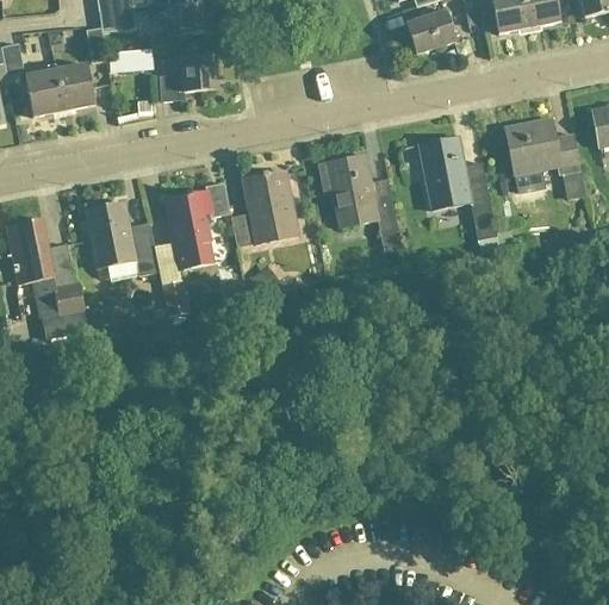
[(97,0),(98,13),(131,12),(130,0),(97,0)]
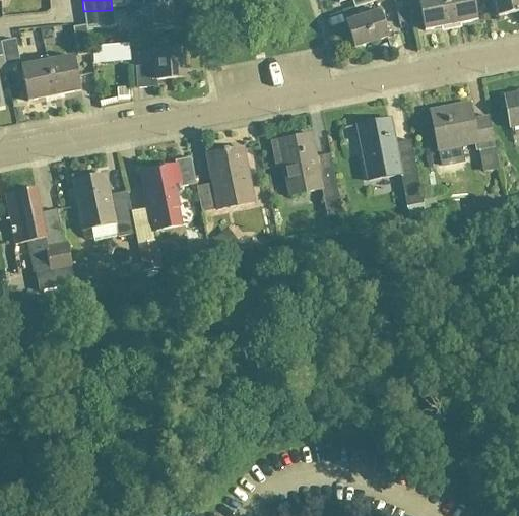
[(394,0),(398,20),(411,18),(407,0),(394,0)]
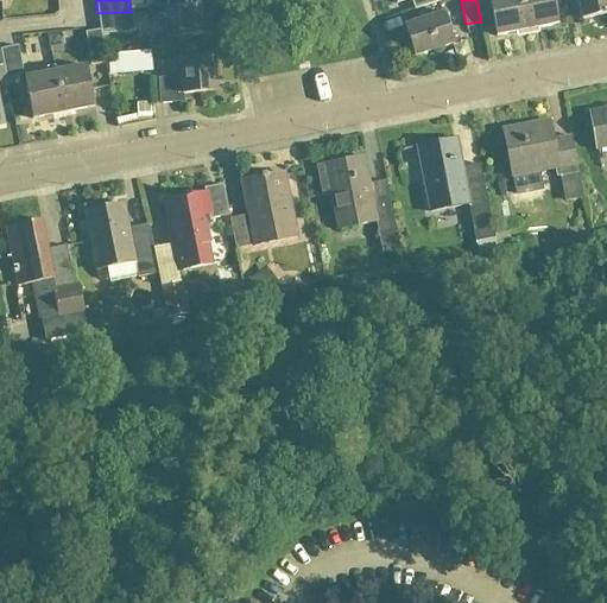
[(488,0),(497,35),(528,27),(520,0),(488,0)]
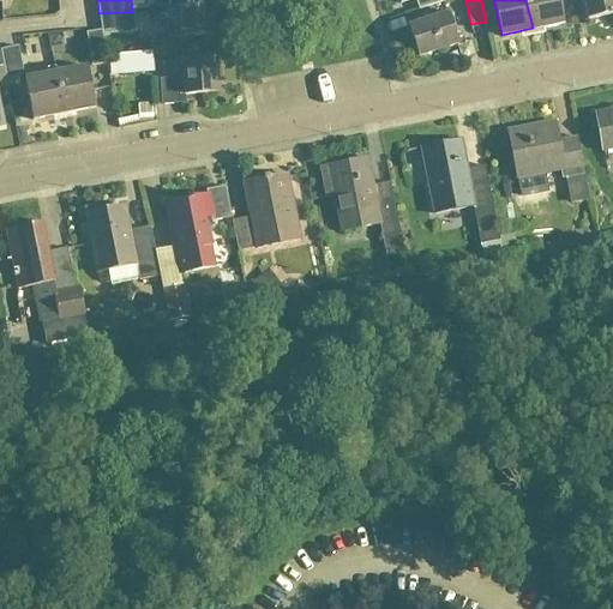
[(526,0),(533,28),(564,20),(559,0),(526,0)]
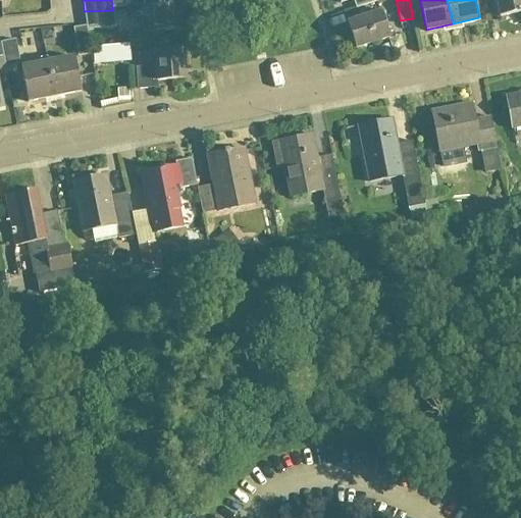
[(496,0),(499,13),(520,8),(520,0),(496,0)]
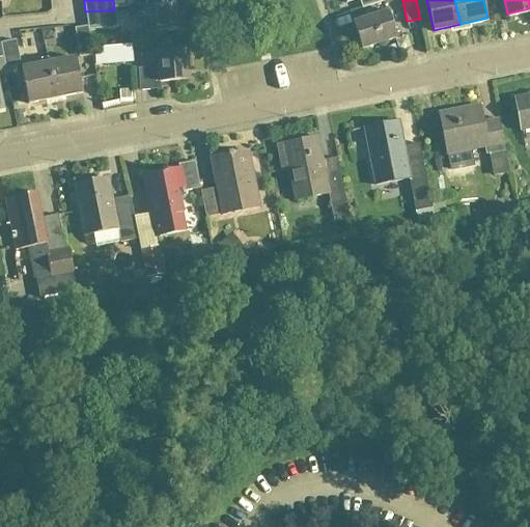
[(185,28),(182,1),(135,4),(129,4),(130,16),(143,15),(144,31),(185,28)]
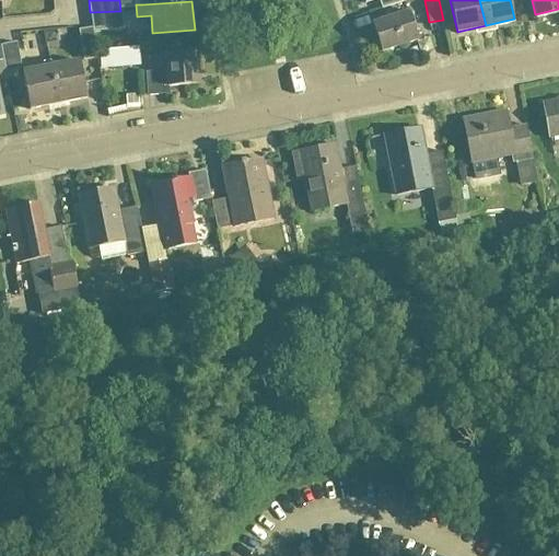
[(408,10),(372,23),(382,50),(418,37),(408,10)]
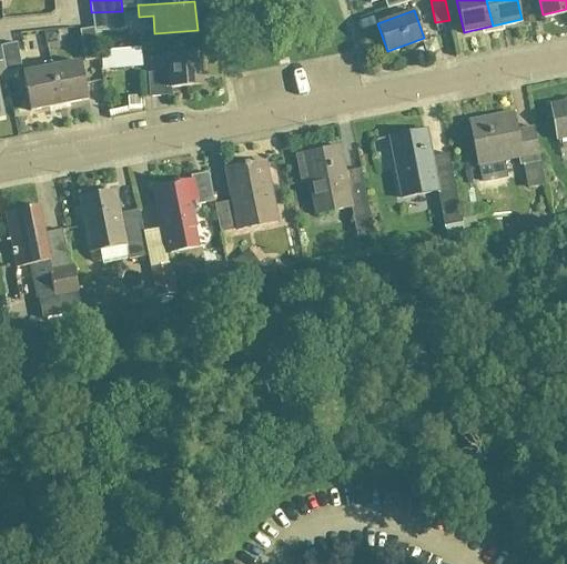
[(99,57),(94,26),(80,28),(84,59),(99,57)]
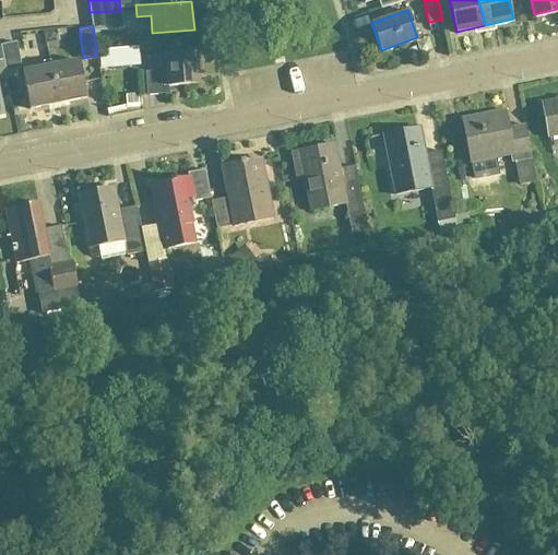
[(22,65),(15,39),(0,43),(6,68),(22,65)]
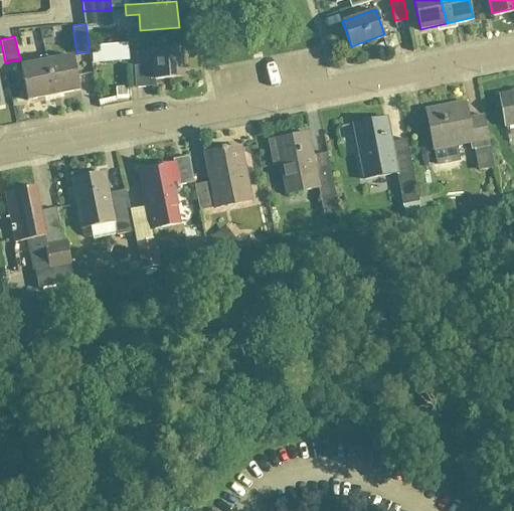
[(152,49),(153,49),(166,47),(166,38),(151,39),(152,49)]
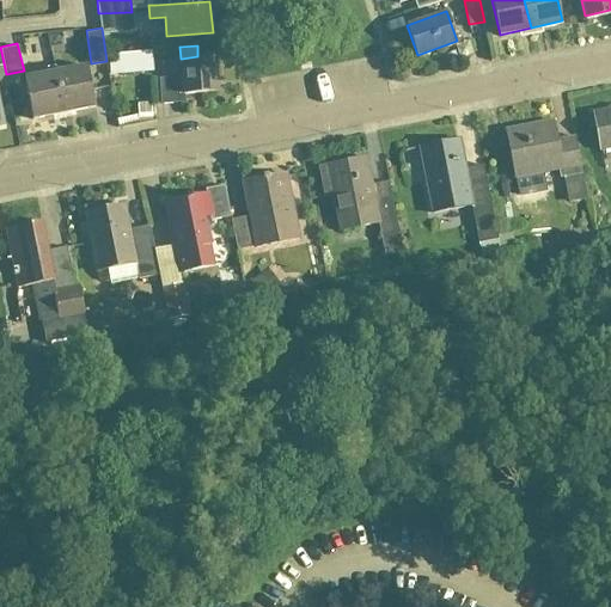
[(162,100),(181,99),(184,98),(183,91),(217,89),(214,55),(197,56),(182,59),(183,74),(160,77),(162,100)]
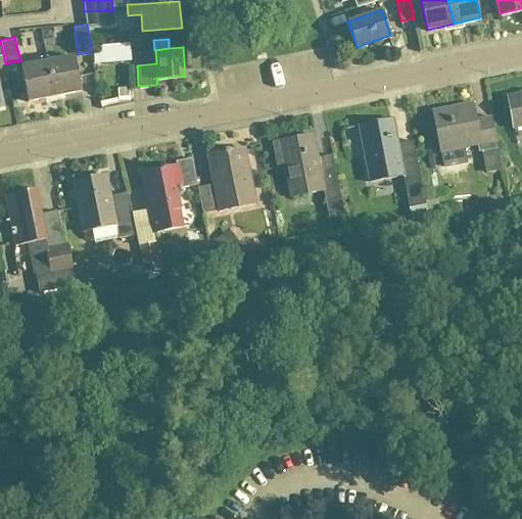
[(48,59),(54,93),(81,88),(74,54),(48,59)]
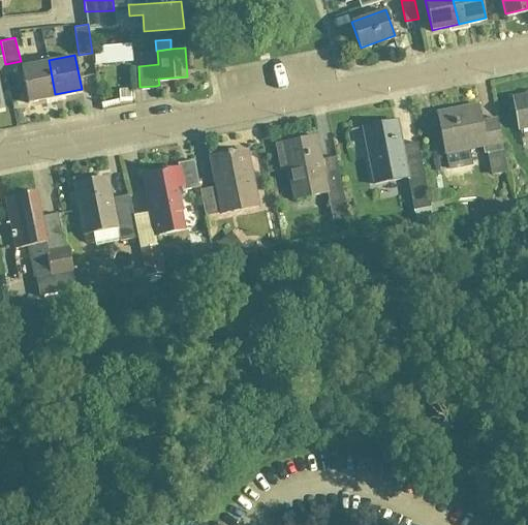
[(55,94),(49,60),(22,65),(29,99),(55,94)]
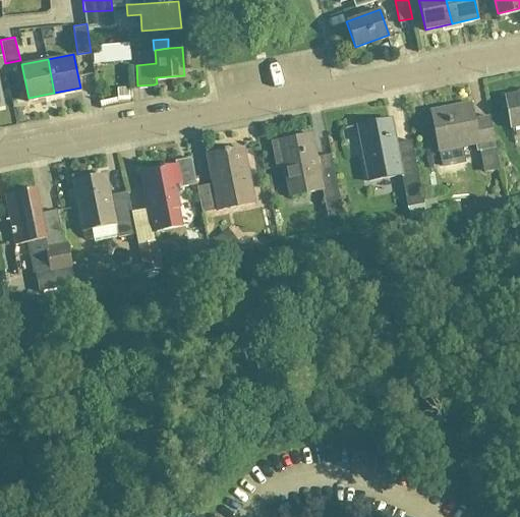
[(519,124),(519,91),(504,94),(510,126),(519,124)]
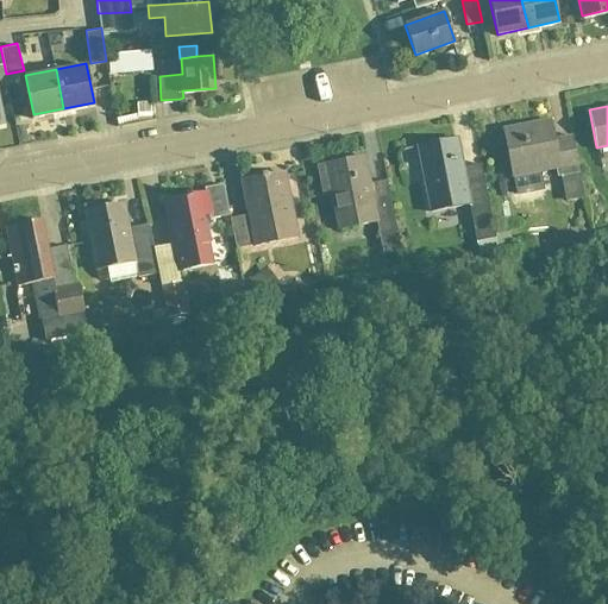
[(513,175),(557,165),(558,174),(561,174),(562,174),(569,172),(571,184),(566,186),(569,197),(584,195),(572,133),(555,137),(551,118),(503,127),(513,175)]
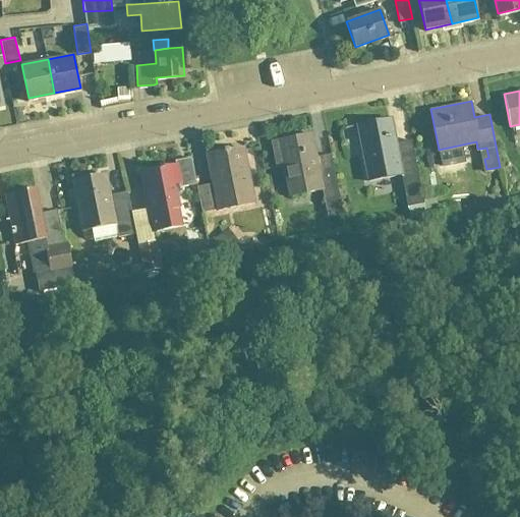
[(424,202),(421,185),(415,154),(400,157),(392,117),(357,123),(368,179),(402,172),(409,205),(424,202)]
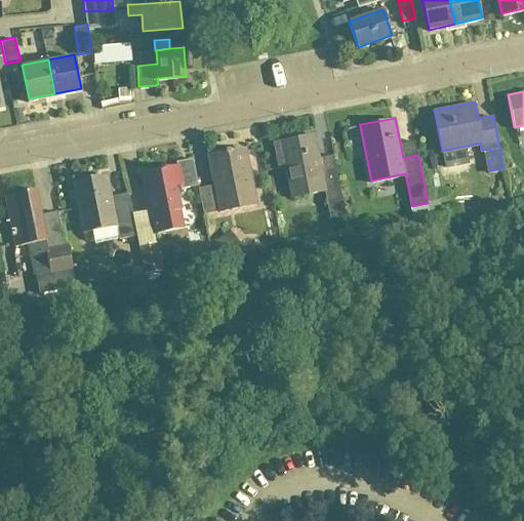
[(346,209),(337,167),(322,170),(315,132),(274,141),(279,164),(285,163),(291,196),(325,189),(330,212),(346,209)]
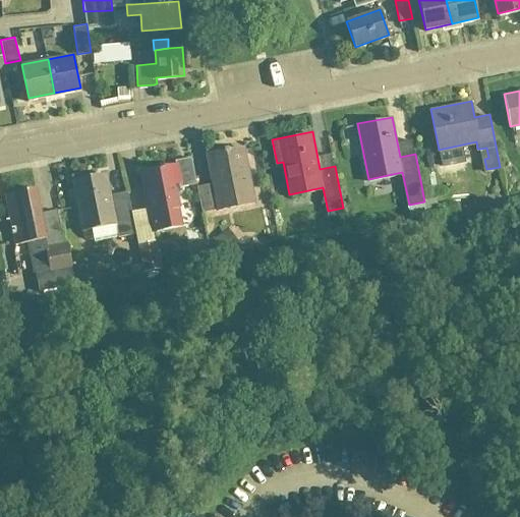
[(196,185),(201,211),(252,200),(241,146),(207,153),(212,182),(196,185)]
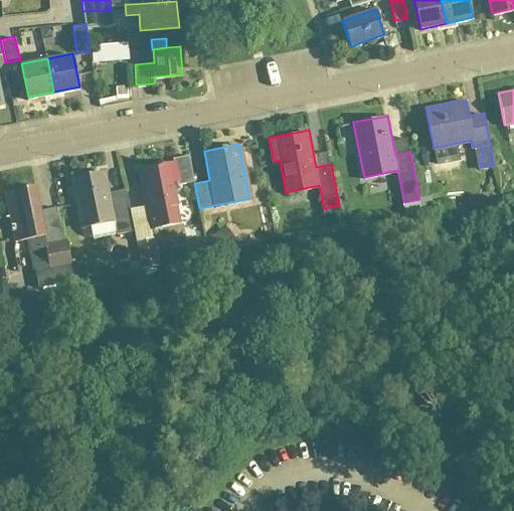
[(193,180),(187,154),(171,157),(172,161),(137,168),(150,226),(179,220),(171,185),(193,180)]
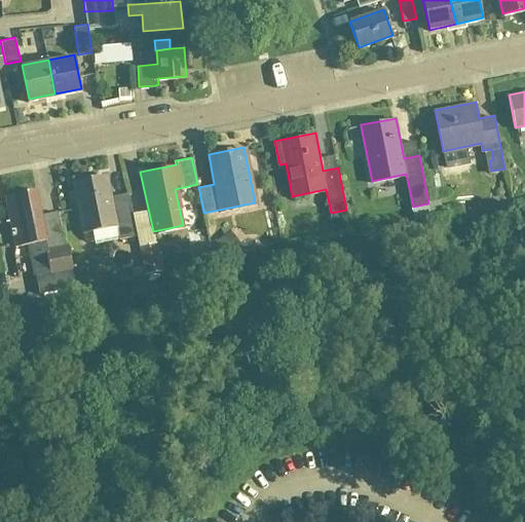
[(136,234),(126,191),(110,195),(106,173),(72,180),(82,230),(116,223),(119,237),(136,234)]
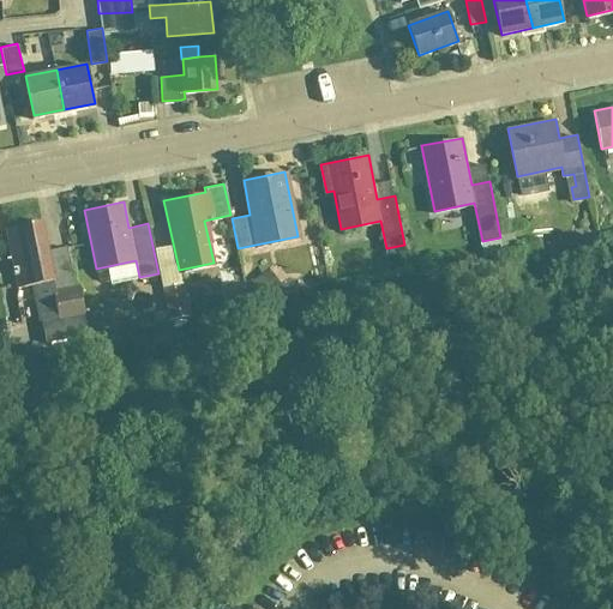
[(47,341),(89,331),(85,312),(79,283),(74,284),(66,243),(47,248),(41,218),(5,225),(17,285),(53,278),(55,289),(53,289),(59,317),(43,320),(47,341)]
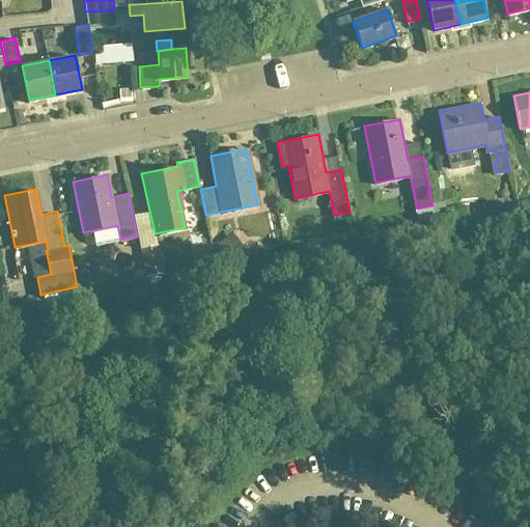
[(158,245),(140,248),(145,277),(163,273),(158,245)]
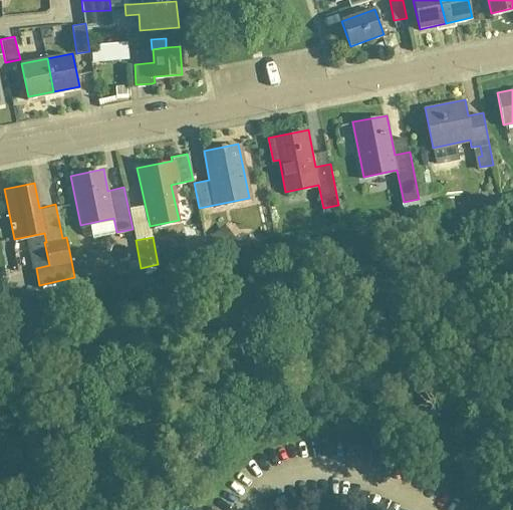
[(83,258),(71,261),(74,277),(87,275),(83,258)]
